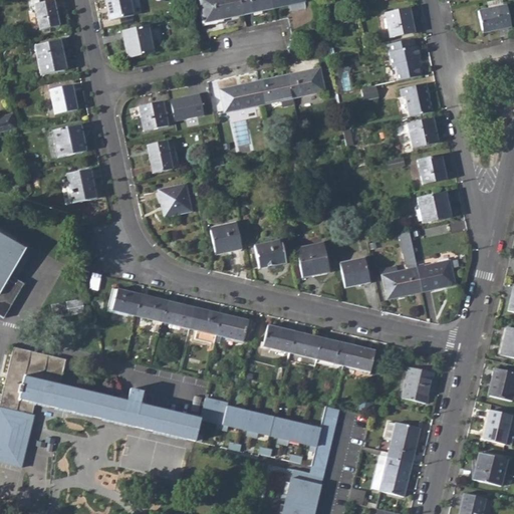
[(49,0),(34,3),(36,11),(40,27),(40,29),(59,25),(53,0),(49,0)]
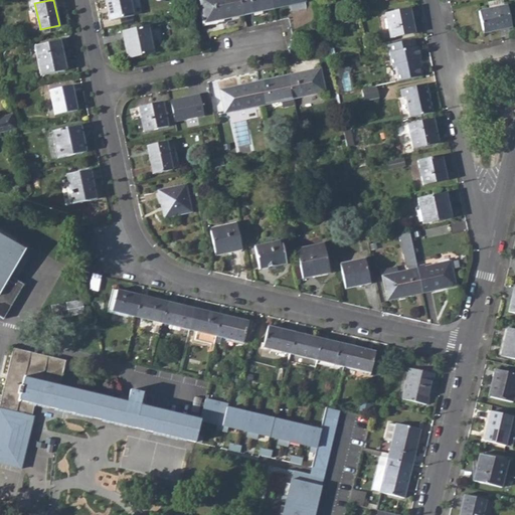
[(134,17),(130,0),(109,0),(106,1),(110,22),(134,17)]
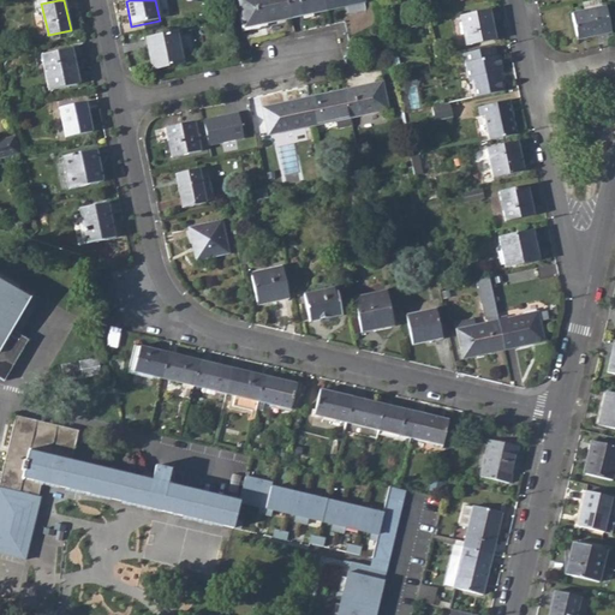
[(239,0),(245,28),(293,18),(288,0),(239,0)]
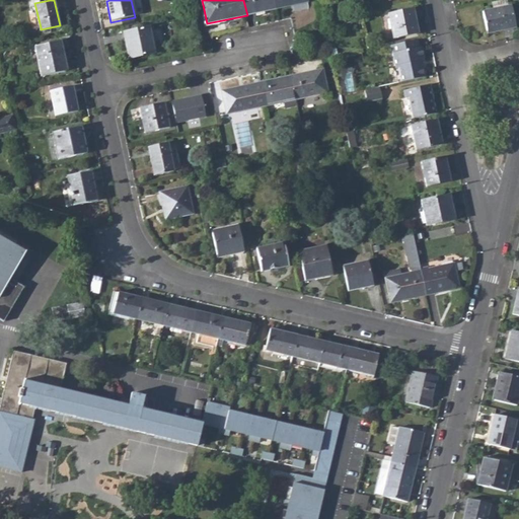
[(243,0),(247,15),(277,8),(275,0),(243,0)]
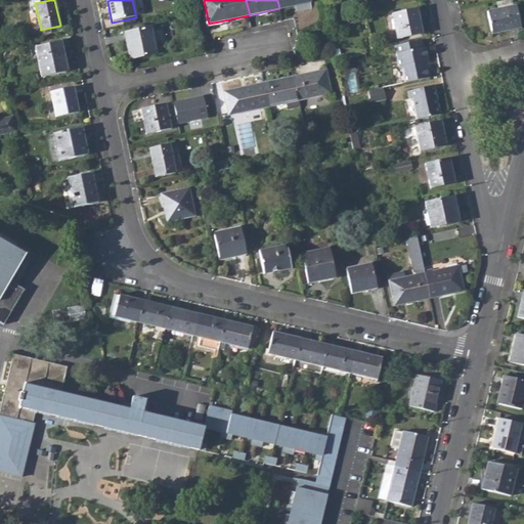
[(277,0),(279,8),(311,1),(310,0),(277,0)]
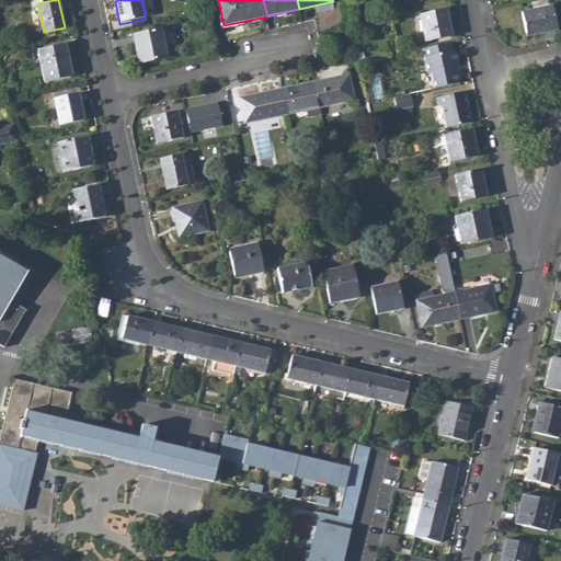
[(420,13),(426,39),(449,35),(447,22),(450,21),(447,8),(420,13)]
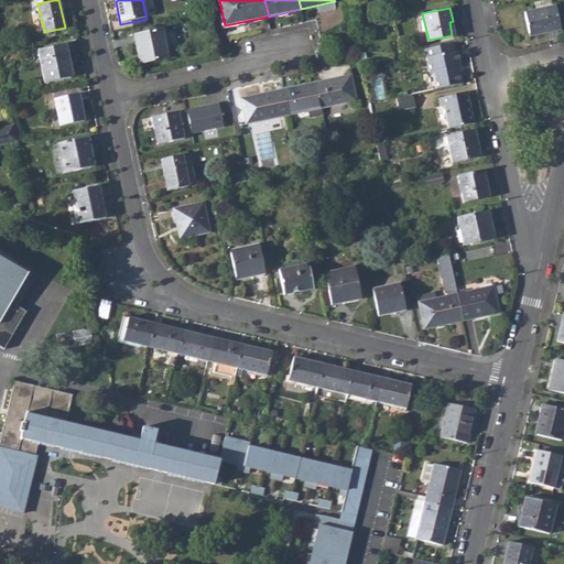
[(521,11),(527,35),(557,29),(553,8),(539,10),(539,8),(521,11)]
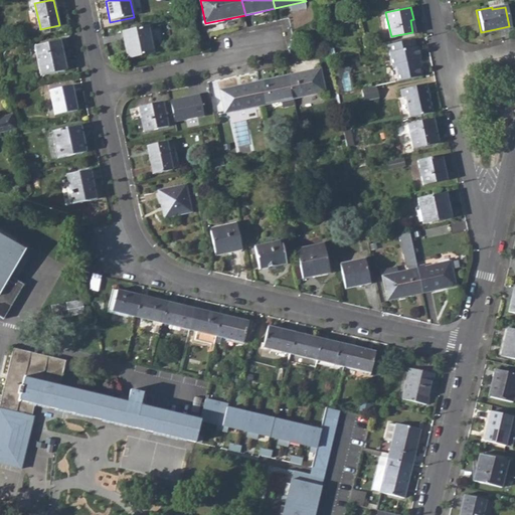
[(33,28),(40,27),(36,11),(30,12),(33,28)]
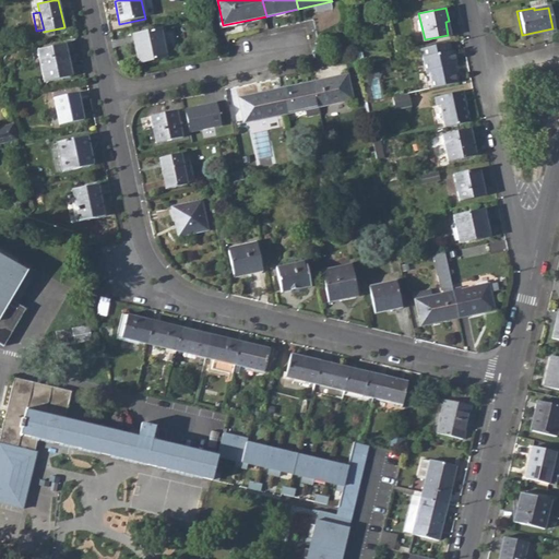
[(133,36),(139,63),(167,58),(162,30),(133,36)]
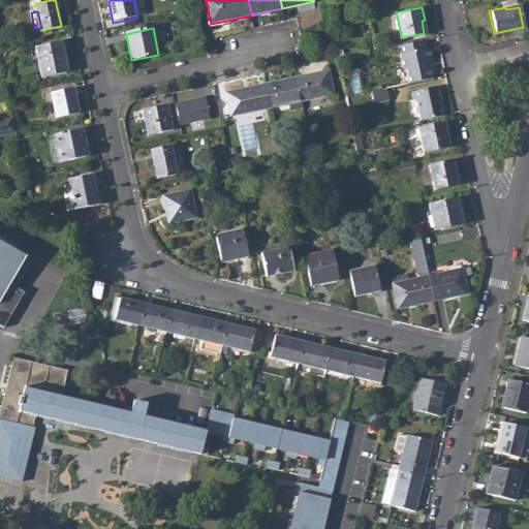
[(408,72),(411,86),(436,81),(434,70),(432,71),(431,64),(435,63),(432,51),(430,51),(427,39),(400,45),(404,66),(408,72)]
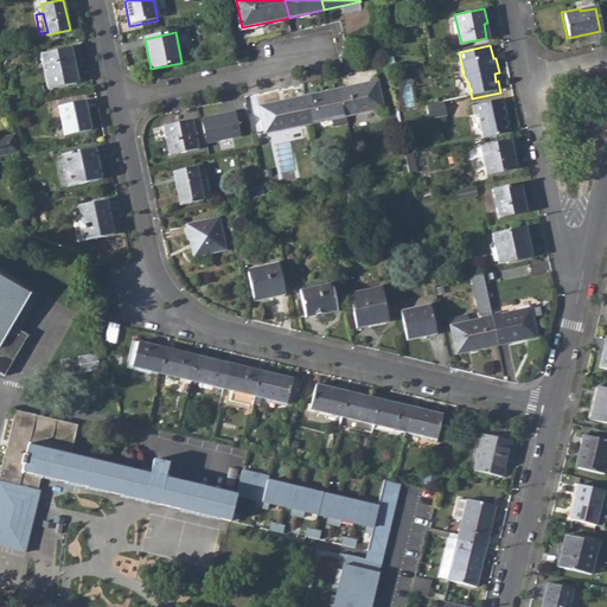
[(42,52),(50,87),(78,81),(71,46),(42,52)]
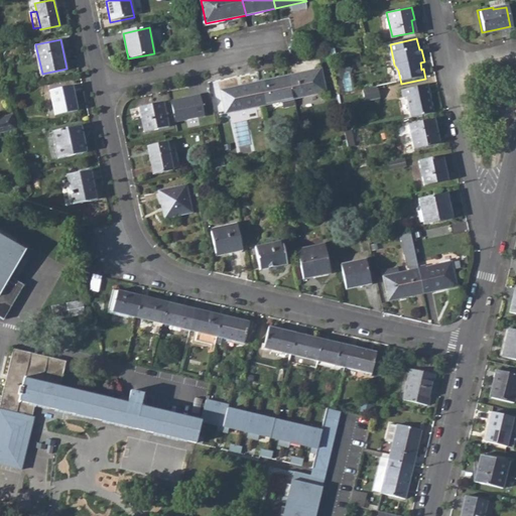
[(289,75),(294,99),(327,92),(321,68),(289,75)]
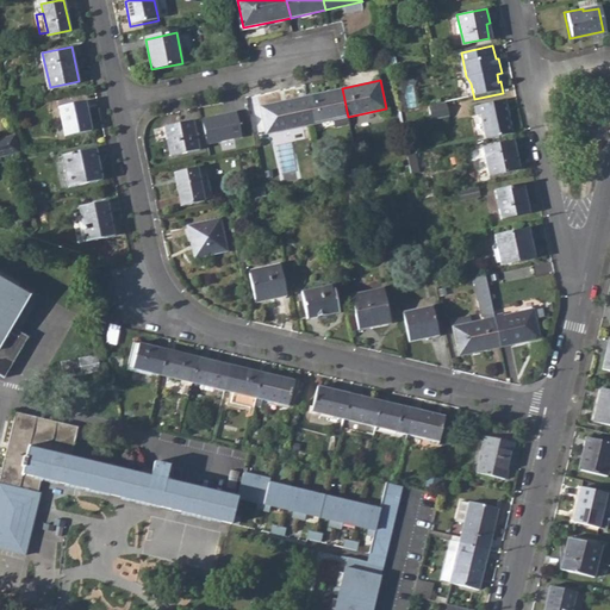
[(307,95),(313,124),(348,117),(342,88),(307,95)]
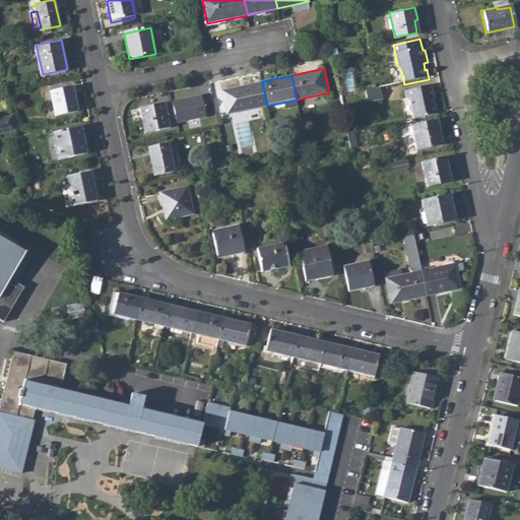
[(222,90),(228,114),(267,106),(262,81),(222,90)]
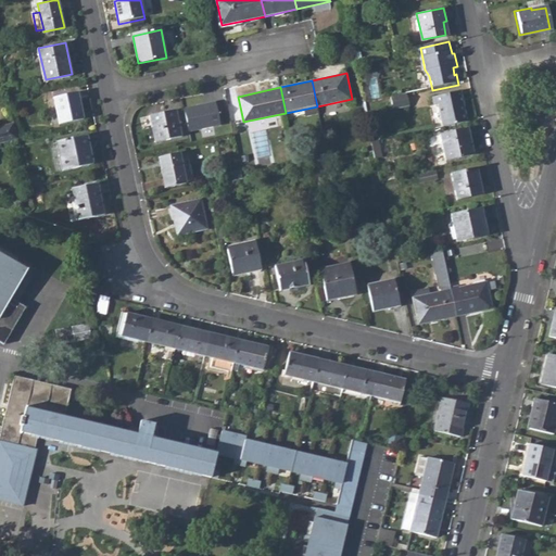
[(54,96),(61,122),(84,117),(78,90),(54,96)]
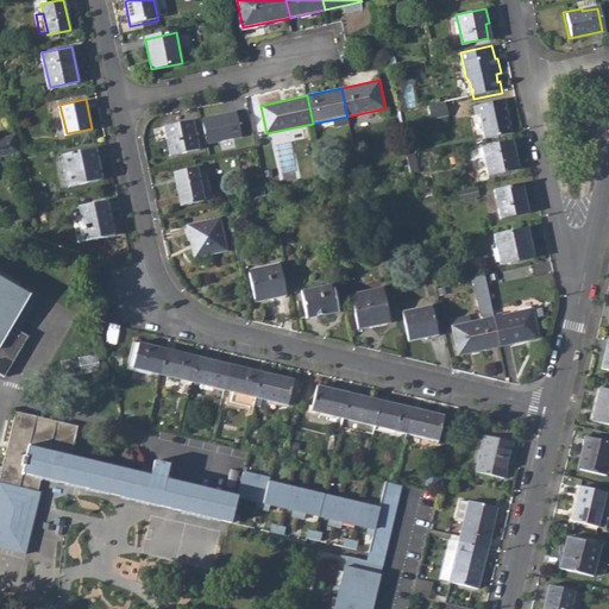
[(481,113),(487,138),(512,133),(506,100),(475,106),(477,114),(481,113)]
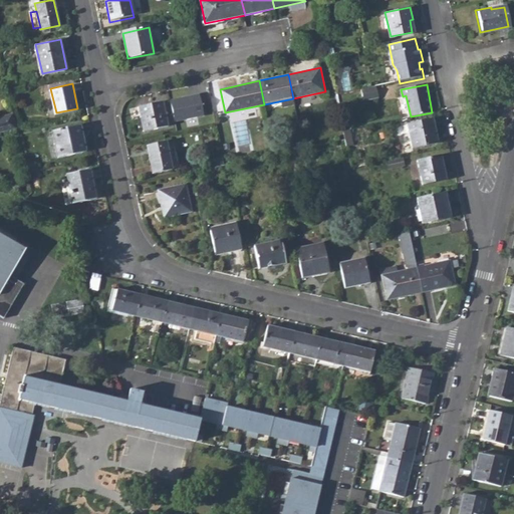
[(363,90),(365,103),(379,99),(377,87),(363,90)]
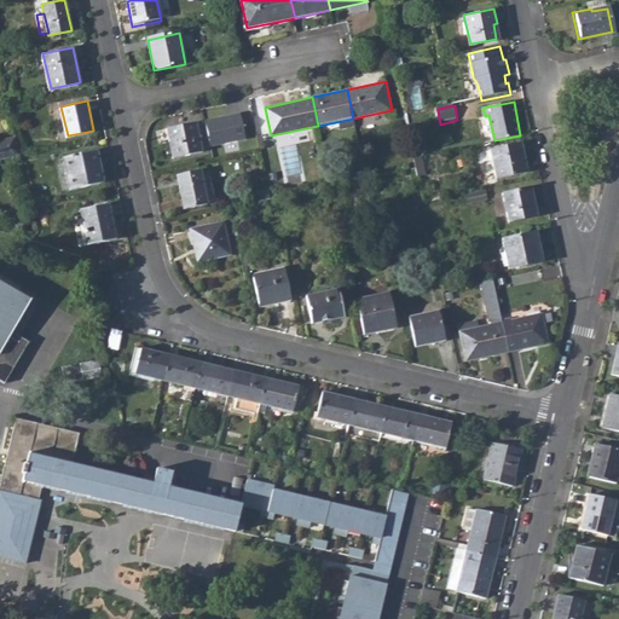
[(241,113),(206,120),(210,146),(247,139),(241,113)]
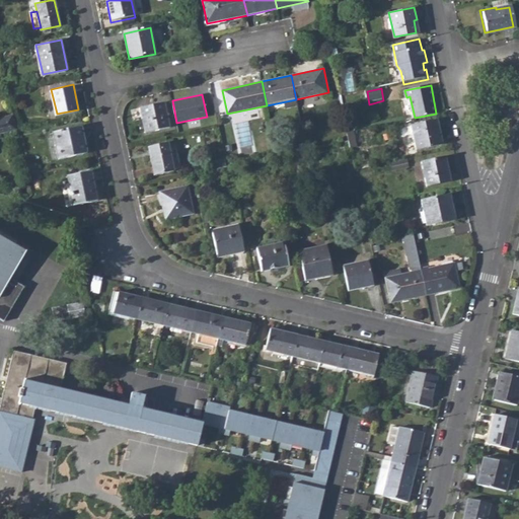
[(140,107),(145,133),(170,127),(165,102),(140,107)]
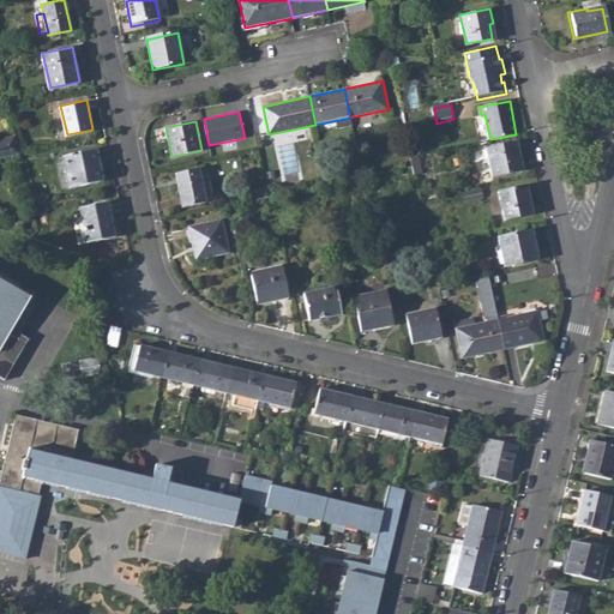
[(0,161),(22,156),(17,138),(0,142),(0,161)]
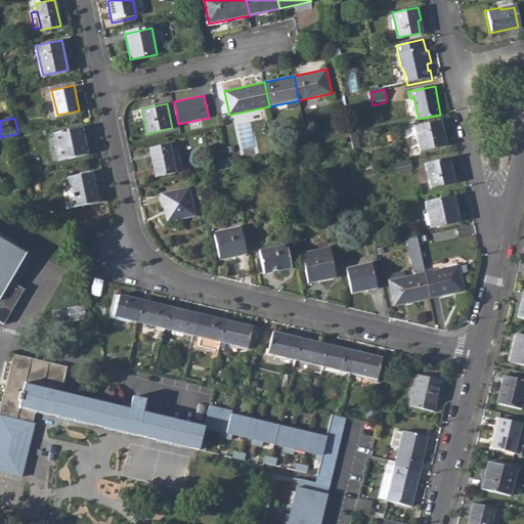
[(447,145),(442,122),(417,127),(419,136),(419,137),(422,151),(447,145)]
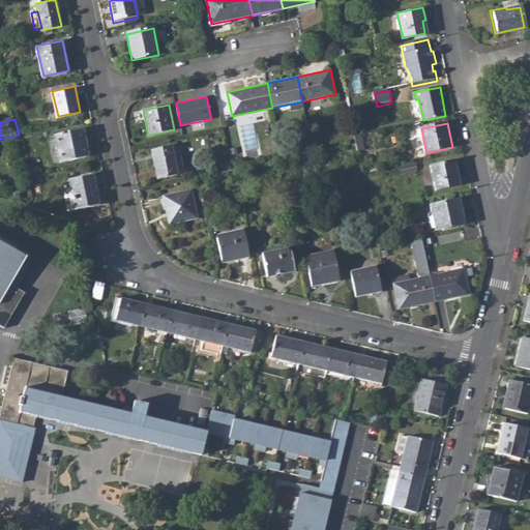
[(55,134),(61,162),(89,155),(83,128),(55,134)]
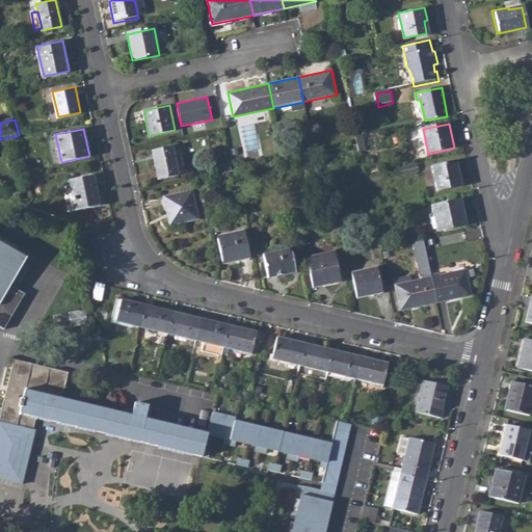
[(425,138),(423,129),(413,131),(415,140),(425,138)]
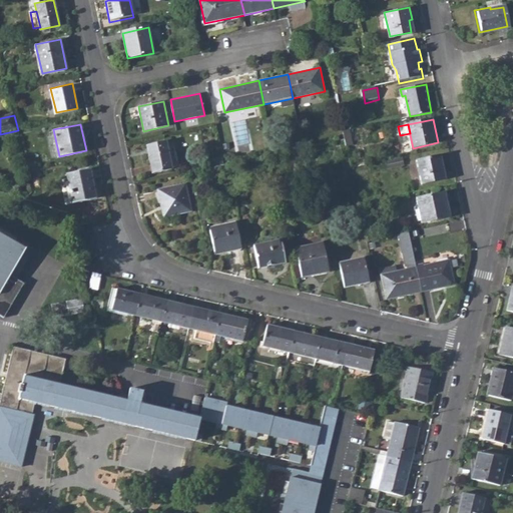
[(352,146),(349,129),(344,130),(346,138),(348,147),(352,146)]
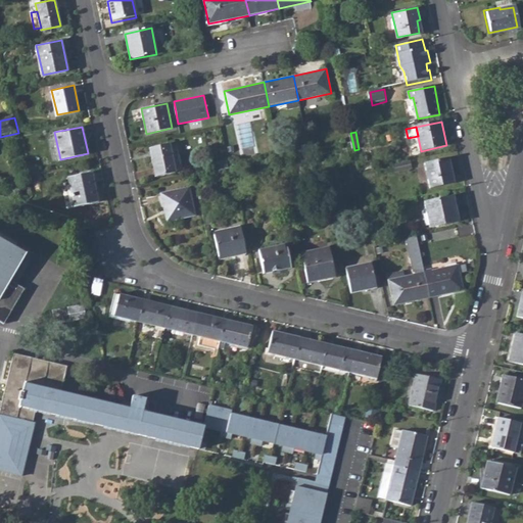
[(150,148),(157,177),(177,172),(176,170),(182,169),(178,149),(172,150),(170,143),(150,148)]
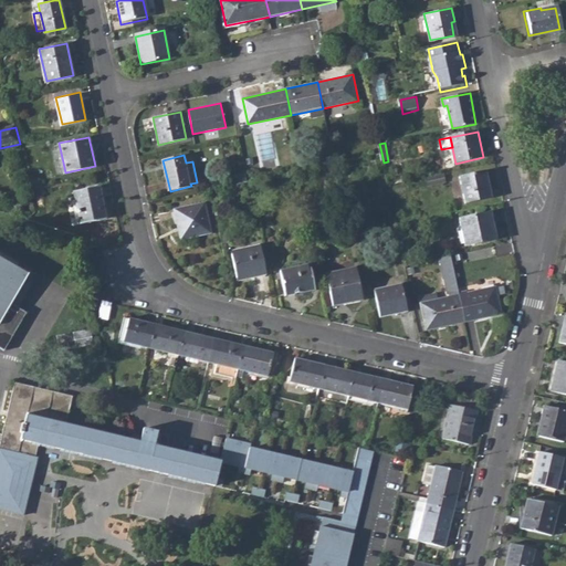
[(461,177),(467,203),(492,198),(486,171),(461,177)]
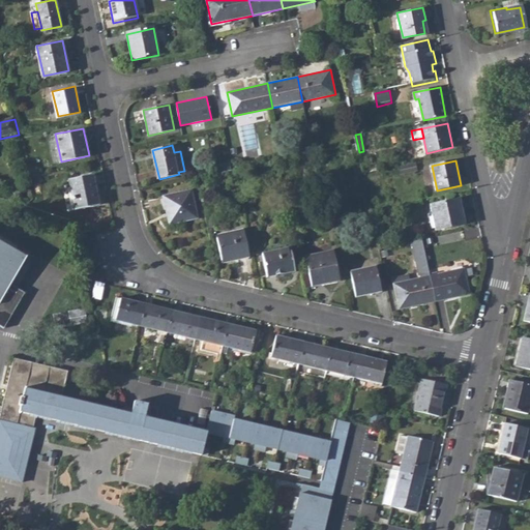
[(401,166),(402,174),(418,171),(417,163),(401,166)]
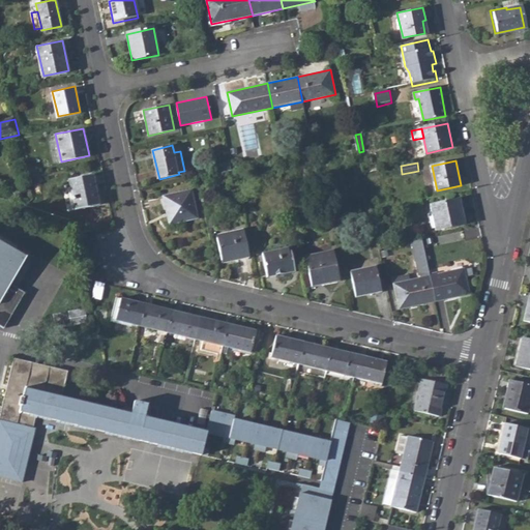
[(223,172),(232,170),(230,164),(222,166),(223,172)]
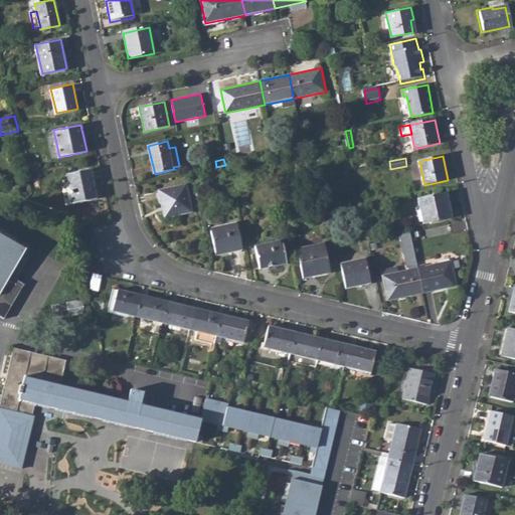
[(73,199),(73,202),(97,198),(91,169),(67,173),(69,181),(61,183),(65,200),(73,199)]
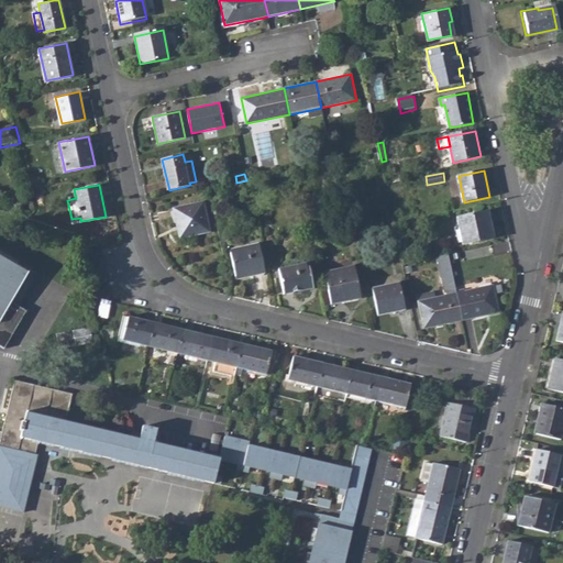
[(173,208),(179,239),(208,232),(202,202),(173,208)]
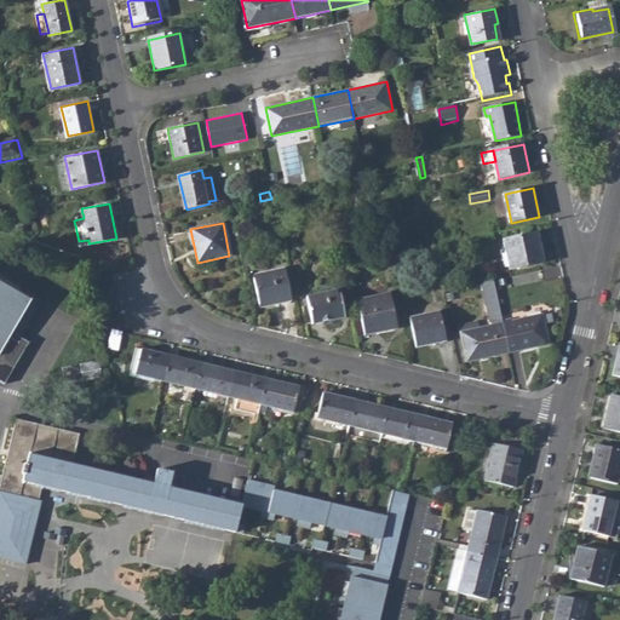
[(506,240),(512,269),(546,262),(539,233),(506,240)]
